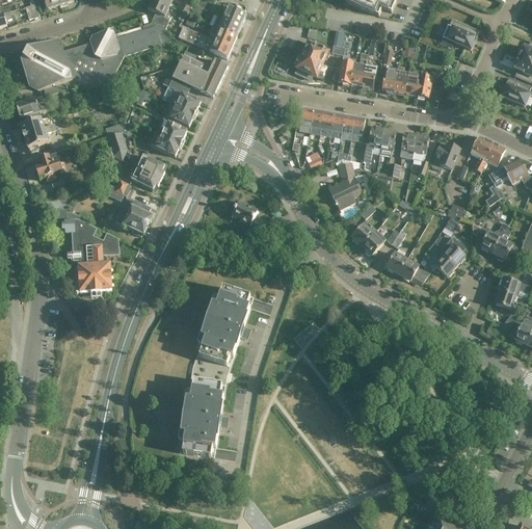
[(33,17),(40,16),(35,3),(34,0),(25,0),(27,6),(26,6),(29,18),(33,17)]
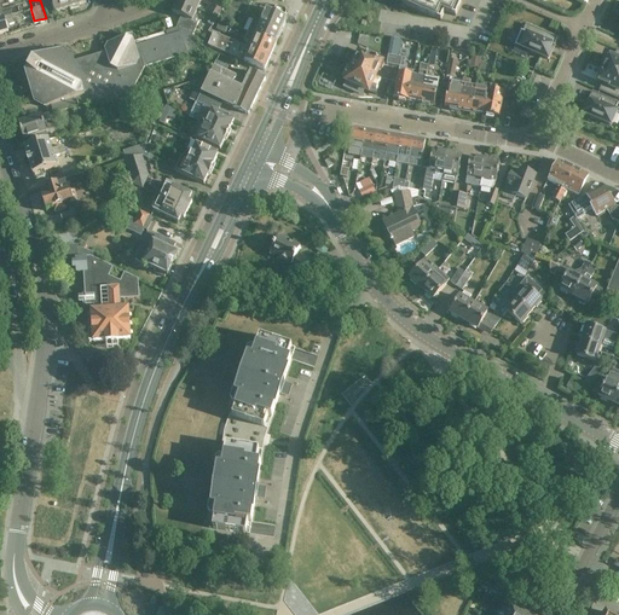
[(52,0),(56,10),(71,5),(69,0),(52,0)]
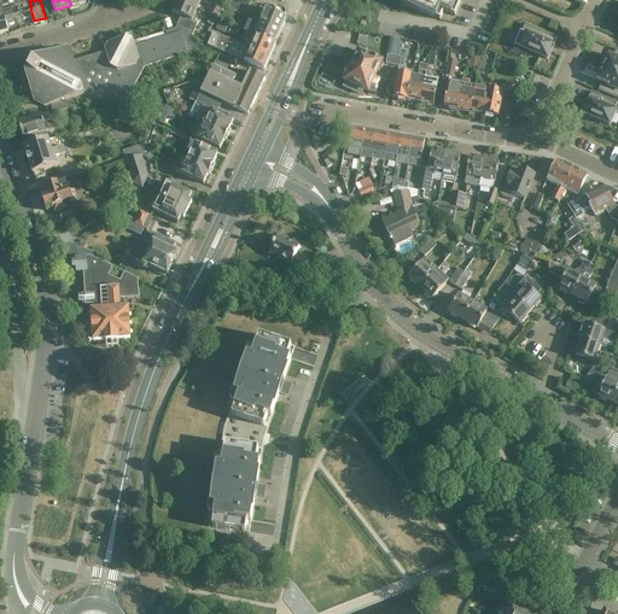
[(175,0),(172,9),(181,13),(197,21),(198,18),(197,13),(194,12),(197,5),(185,0),(175,0)]
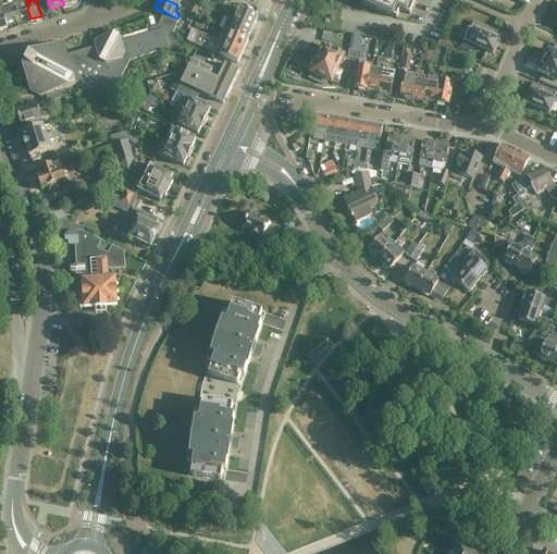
[(188,9),(192,11),(196,13),(199,5),(201,3),(196,0),(193,0),(188,9)]
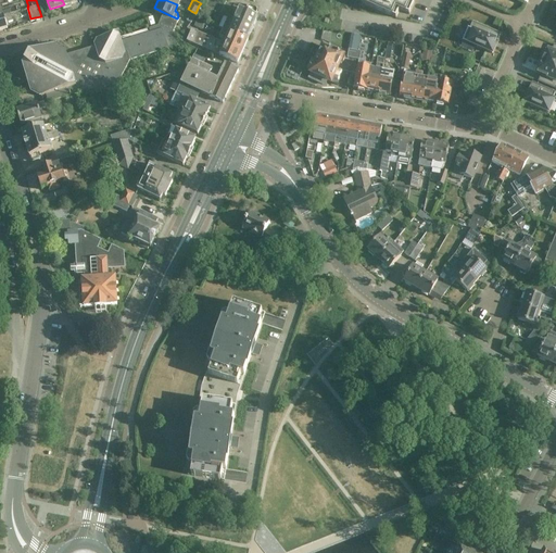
[(234,3),(234,4),(225,0),(206,0),(204,4),(213,9),(227,14),(227,15),(252,26),(252,25),(257,14),(255,13),(256,9),(255,5),(251,3),(247,4),(245,9),(239,5),(239,7),(234,3)]
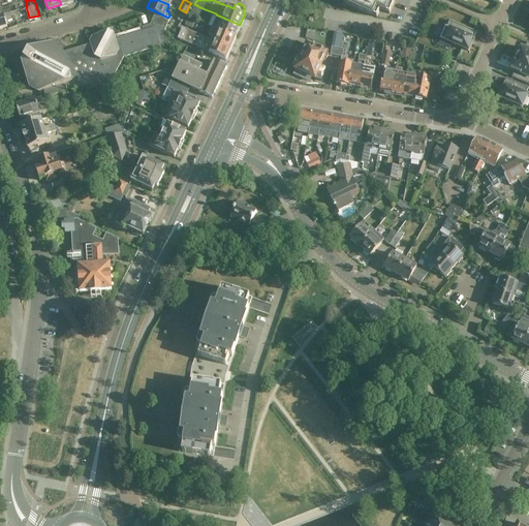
[(344,0),(376,14),(380,7),(390,11),(394,0),(344,0)]
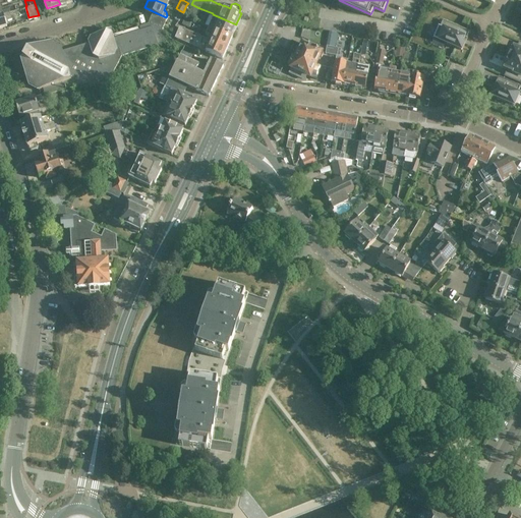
[(0,13),(10,10),(18,8),(16,3),(8,5),(1,7),(0,4),(0,13)]
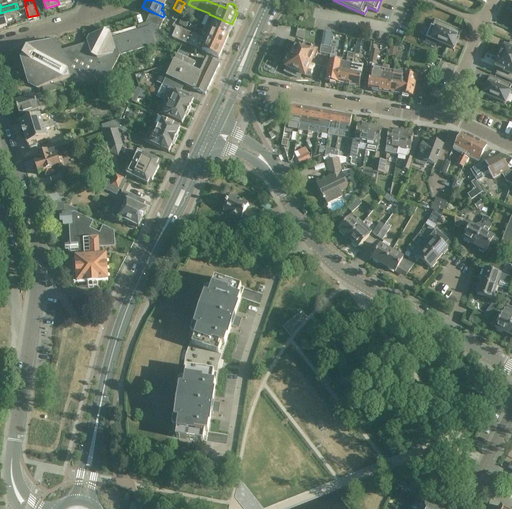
[(196,8),(188,4),(185,3),(184,7),(194,12),(196,8)]
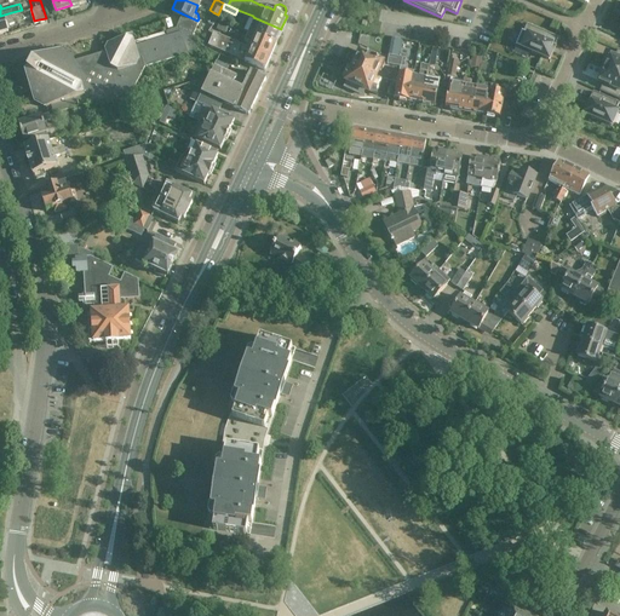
[(15,21),(12,12),(0,16),(0,30),(9,29),(6,23),(15,21)]
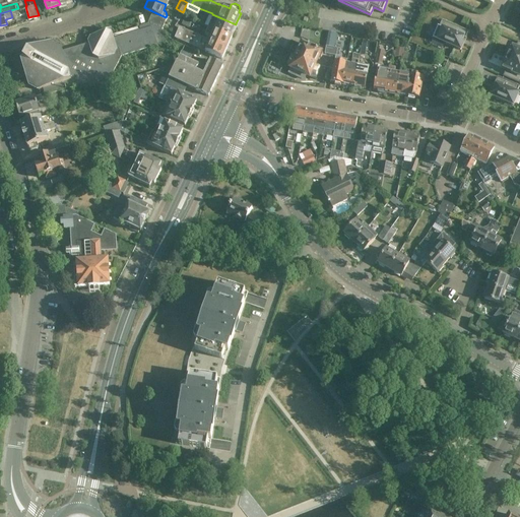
[(29,83),(31,84),(40,88),(43,87),(45,93),(65,87),(65,86),(78,81),(86,85),(109,79),(122,54),(166,41),(161,27),(166,17),(152,11),(147,21),(148,23),(140,25),(139,23),(139,24),(140,28),(114,37),(111,27),(90,34),(87,39),(88,41),(62,49),(61,44),(51,39),(28,46),(29,49),(24,59),(22,59),(29,83)]
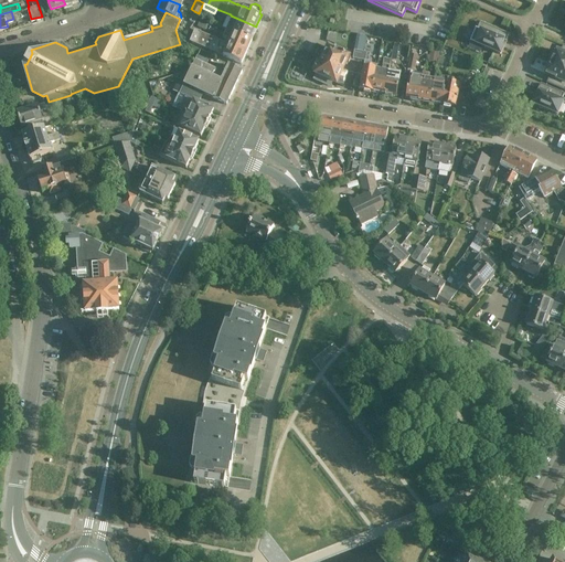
[(235,31),(252,39),(257,25),(256,25),(256,27),(231,16),(226,27),(235,31)]
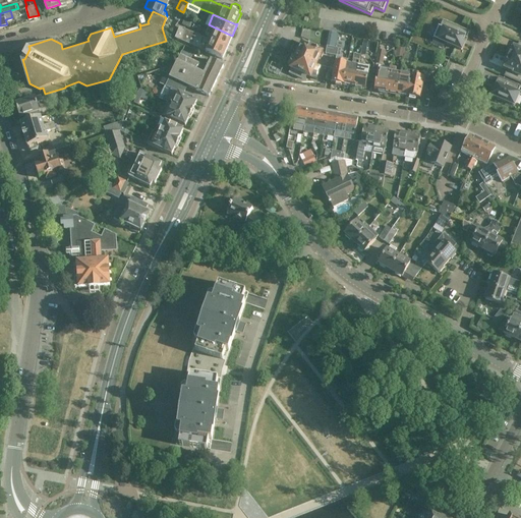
[(439,23),(433,36),(461,48),(465,40),(463,39),(464,36),(466,36),(469,30),(443,17),(441,23),(439,23)]
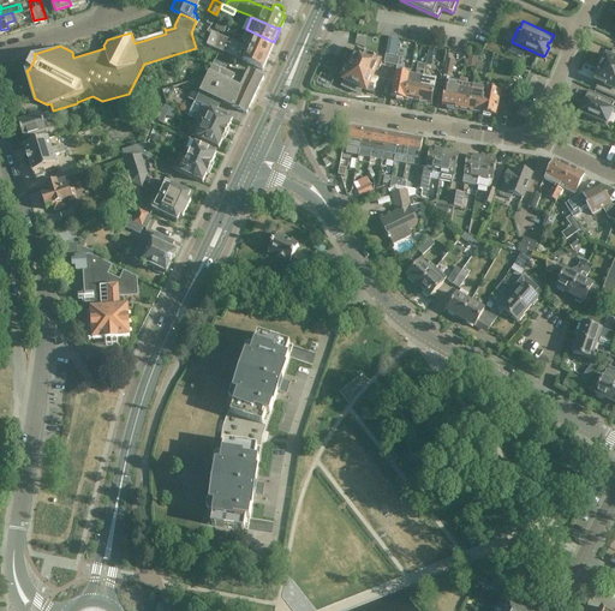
[(207,42),(255,63),(263,66),(268,53),(244,43),(212,29),(207,42)]
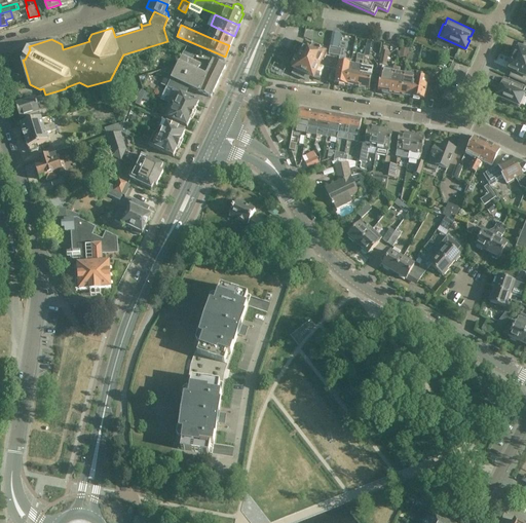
[(234,36),(219,29),(211,25),(208,31),(211,33),(209,37),(229,45),(234,36)]
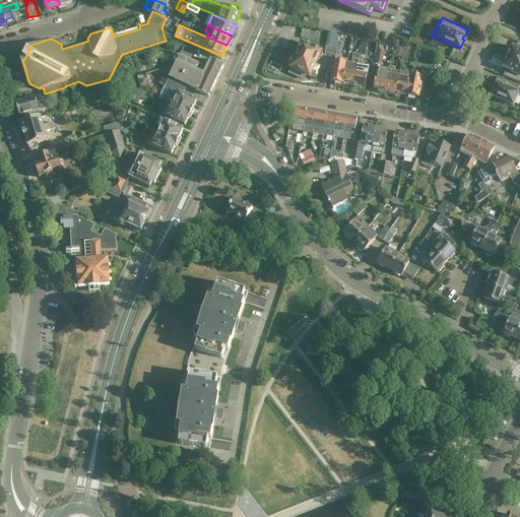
[(506,54),(519,60),(519,40),(518,40),(516,46),(513,45),(511,49),(509,48),(506,54)]
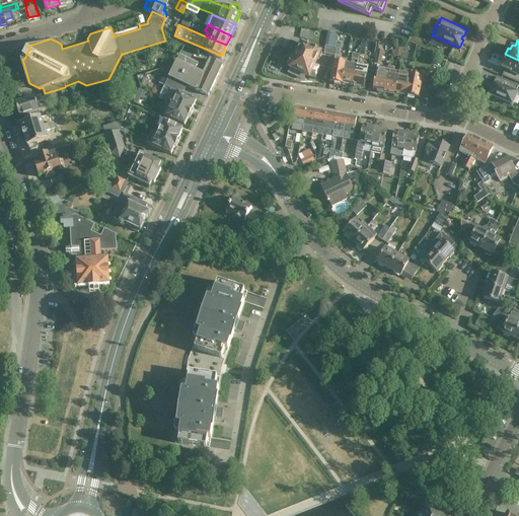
[(296,53),(314,61),(317,56),(319,57),(322,51),(317,48),(316,47),(314,46),(314,45),(310,44),(308,43),(307,44),(301,41),(300,45),(298,44),(295,51),(296,51),(296,53)]
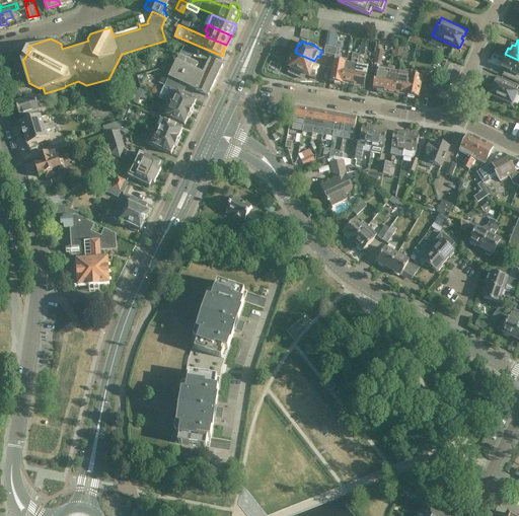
[(396,42),(394,50),(402,52),(403,44),(396,42)]
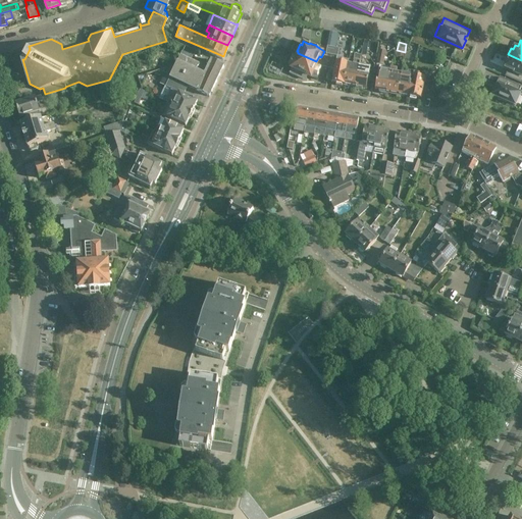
[(325,51),(326,51),(337,53),(338,46),(327,44),(325,51)]
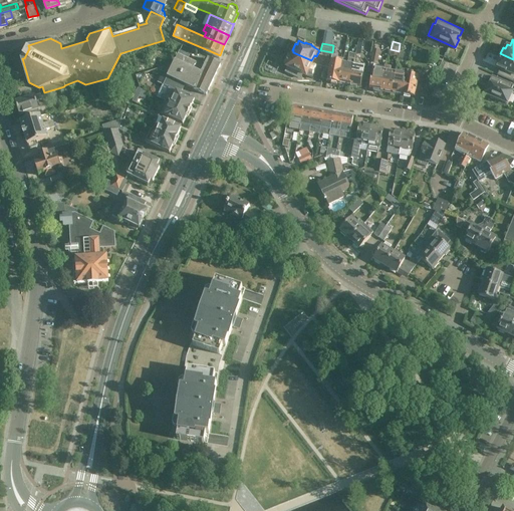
[(377,61),(379,47),(373,46),(370,60),(377,61)]
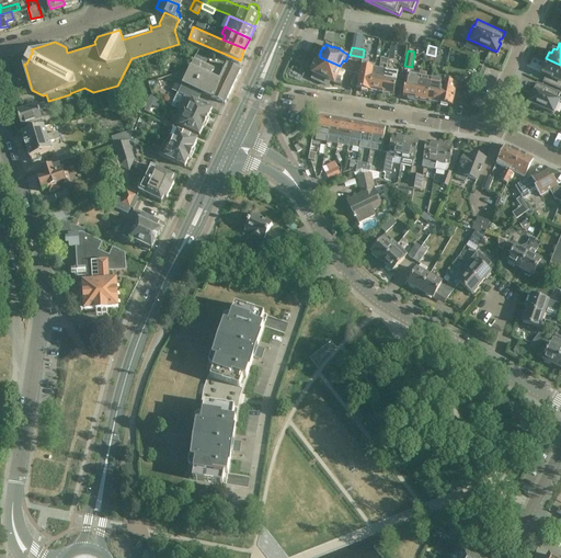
[(191,63),(183,79),(179,90),(184,93),(183,93),(196,100),(202,90),(225,101),(239,67),(225,61),(221,69),(205,60),(206,58),(195,53),(194,56),(191,63)]
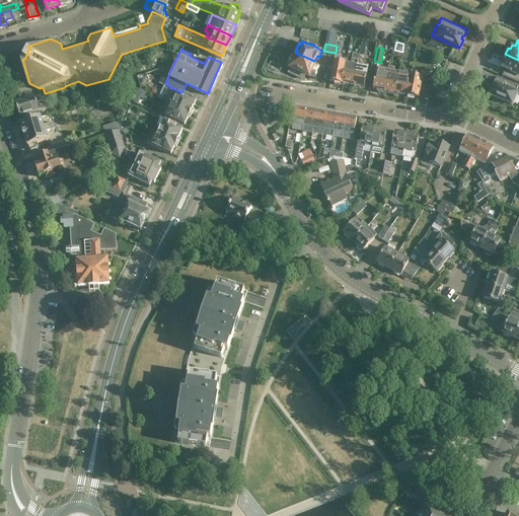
[(345,61),(342,81),(352,83),(356,63),(358,52),(353,51),(351,62),(345,61)]
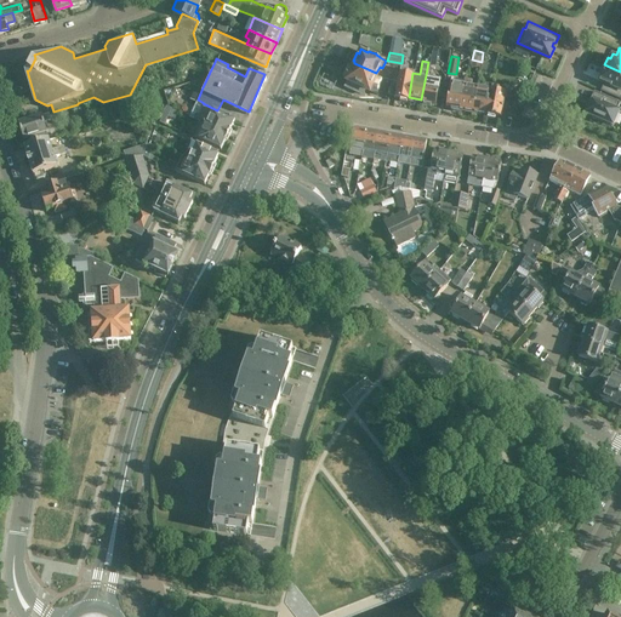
[(372,80),(376,83),(380,84),(383,76),(376,73),(354,63),(352,68),(351,67),(346,75),(348,76),(347,80),(354,84),(353,86),(362,90),(363,91),(365,86),(370,89),(372,80)]
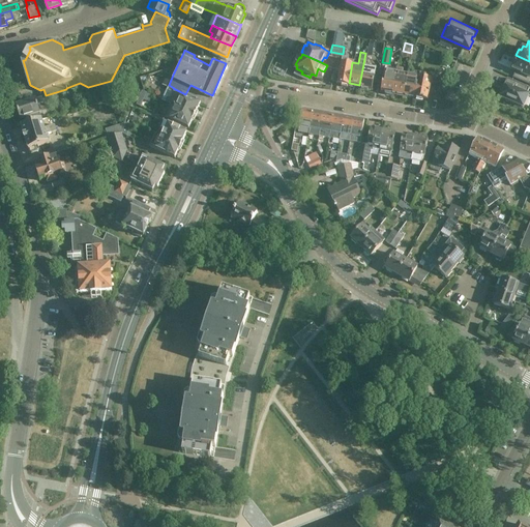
[(529,61),(516,55),(512,62),(514,63),(513,67),(516,68),(512,75),(529,83),(529,82),(529,61)]
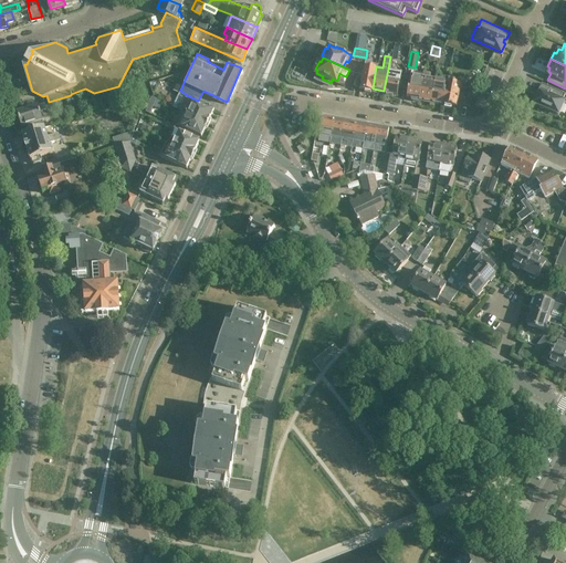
[(373,89),(376,66),(370,65),(371,61),(365,60),(363,72),(360,85),(360,86),(364,87),(364,90),(370,91),(371,89),(373,89)]
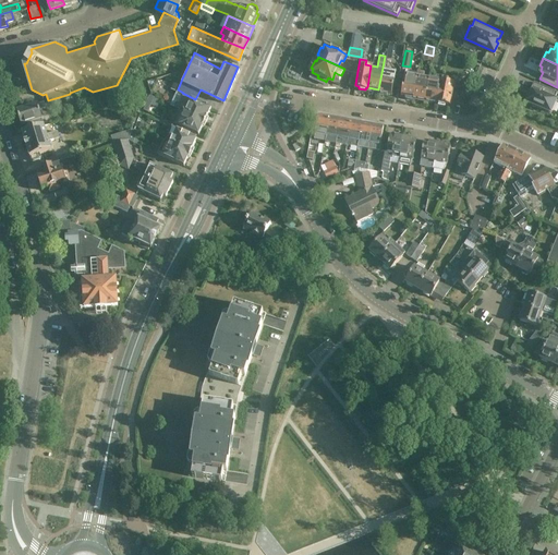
[(383,68),(378,89),(380,89),(379,92),(386,93),(387,91),(391,92),(392,83),(393,83),(395,77),(393,77),(396,68),(389,67),(389,69),(383,68)]
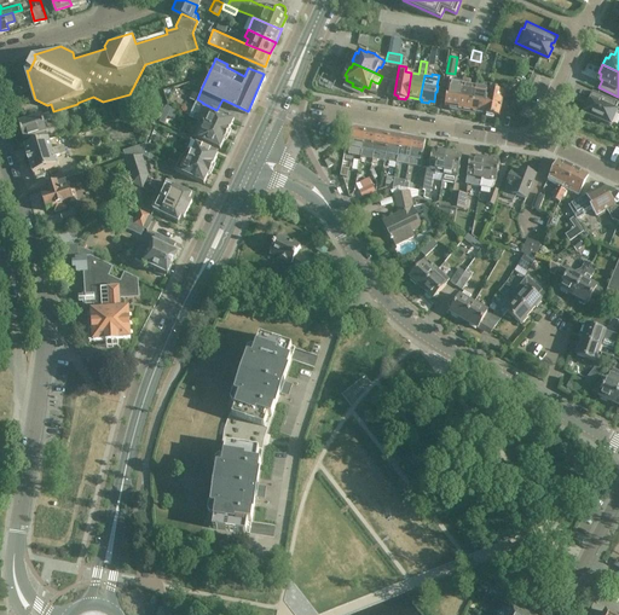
[(450,106),(457,108),(458,108),(458,105),(463,77),(451,75),(449,88),(447,88),(446,94),(447,94),(446,104),(451,104),(450,106)]
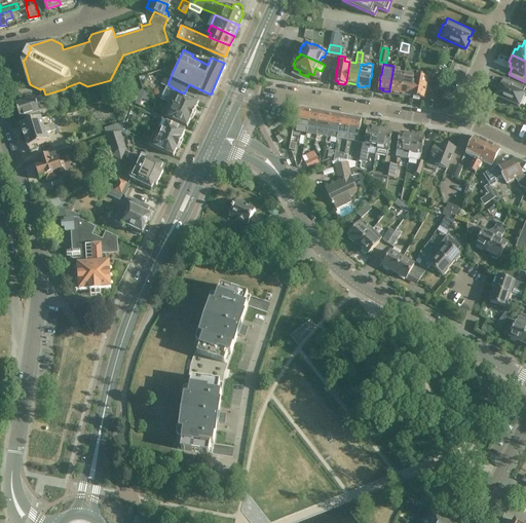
[(400,67),(393,66),(389,89),(401,92),(405,72),(399,71),(400,67)]
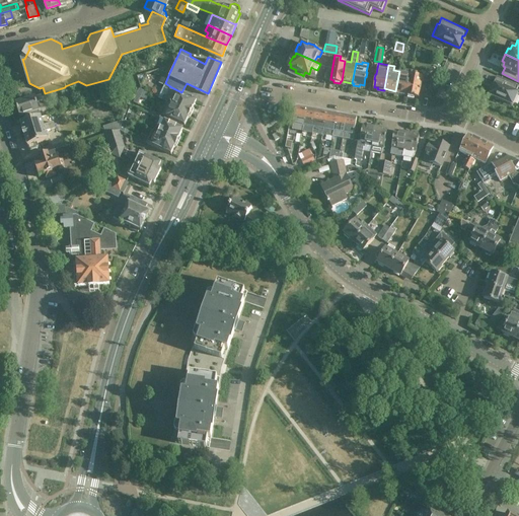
[(399,71),(395,91),(406,93),(411,73),(412,68),(405,67),(404,72),(399,71)]
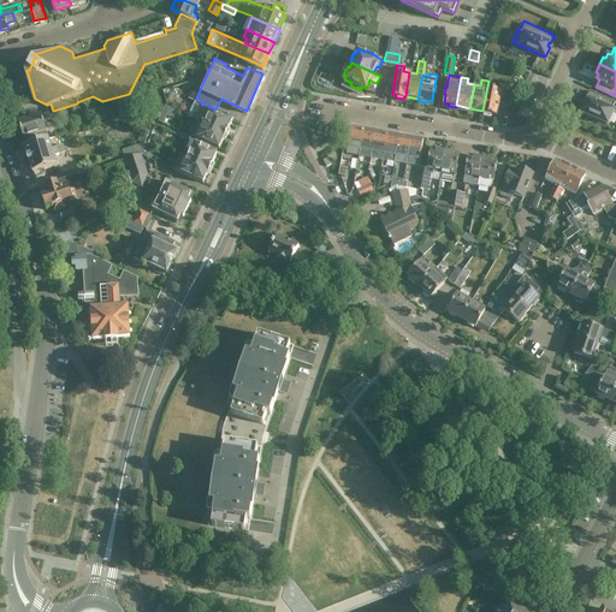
[(195,99),(196,99),(201,87),(195,83),(189,96),(195,99)]
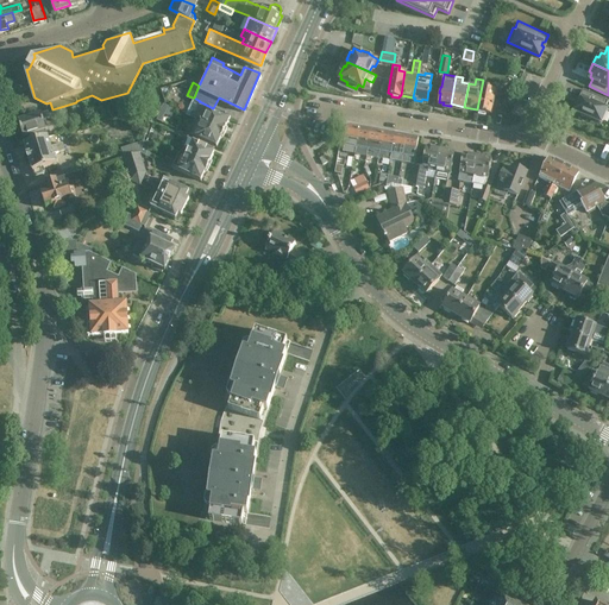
[(502,98),(509,101),(516,86),(508,82),(502,98)]
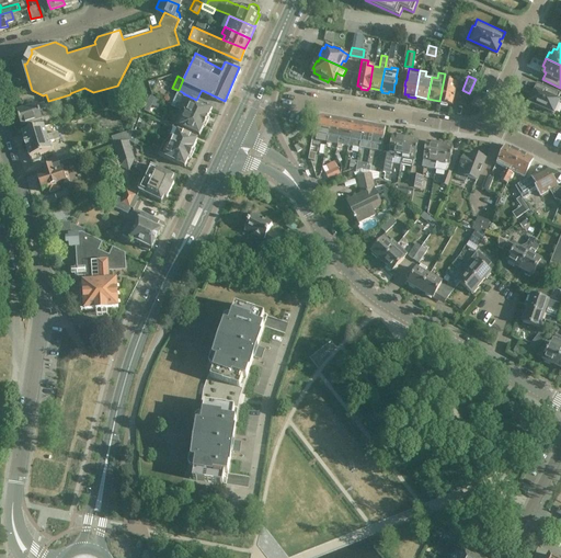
[(448,80),(444,79),(439,101),(441,101),(441,102),(447,104),(447,102),(451,103),(454,94),(455,89),(454,88),(456,79),(449,78),(448,80)]
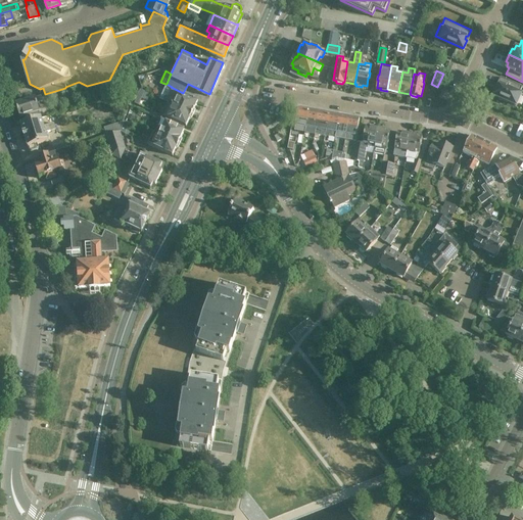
[(495,85),(492,93),(515,103),(521,91),(519,90),(522,84),(501,75),(497,82),(500,83),(497,86),(495,85)]
